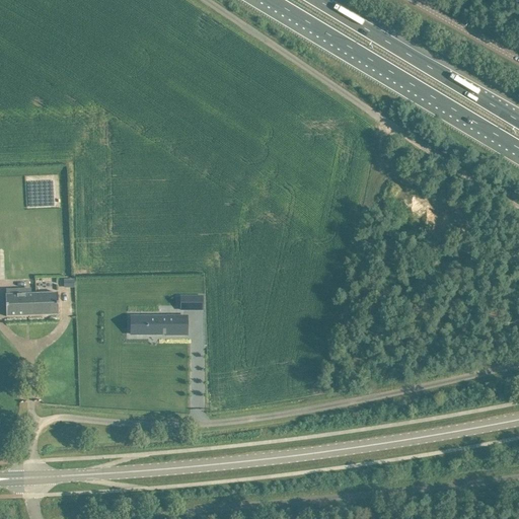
[(74,279),(66,279),(66,287),(74,287),(74,279)]
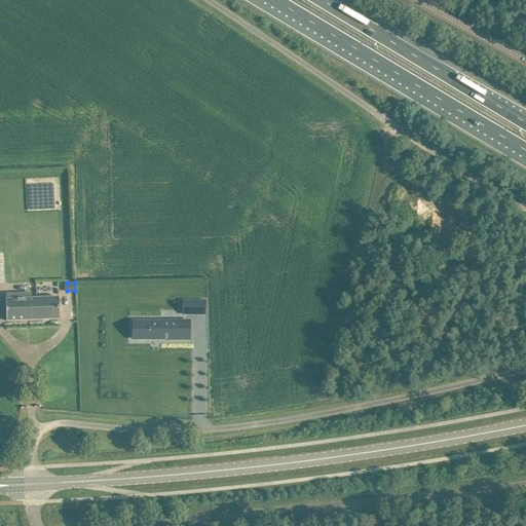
[(26,298),(26,293),(15,294),(15,299),(5,299),(6,321),(60,318),(59,297),(26,298)]
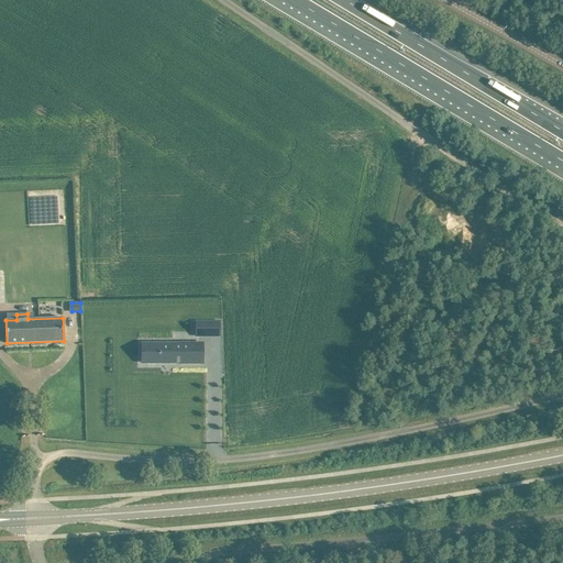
[(219,321),(199,321),(199,337),(219,337),(219,321)]
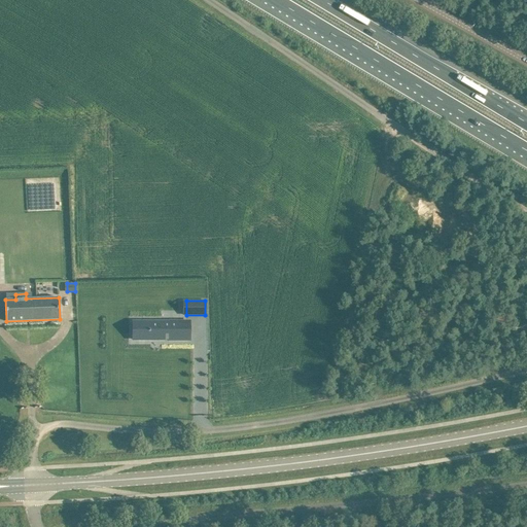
[(168,321),(139,321),(139,340),(150,340),(161,340),(165,340),(165,338),(168,338),(168,341),(188,341),(188,321),(168,321)]
